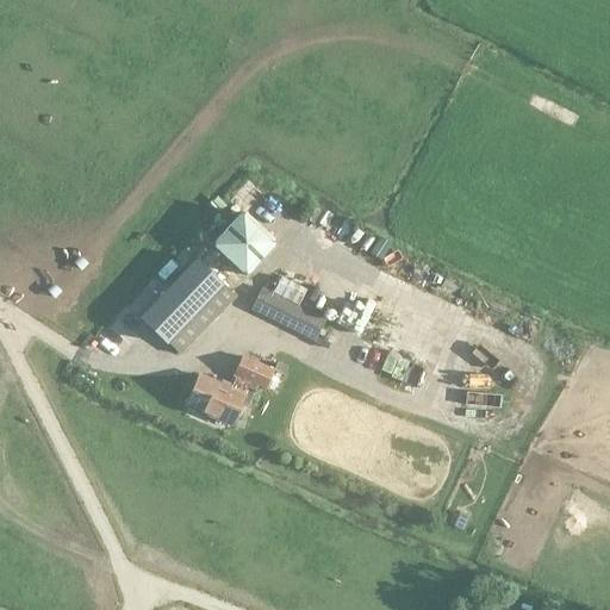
[(211,241),(244,273),(277,241),(243,207),(211,241)]
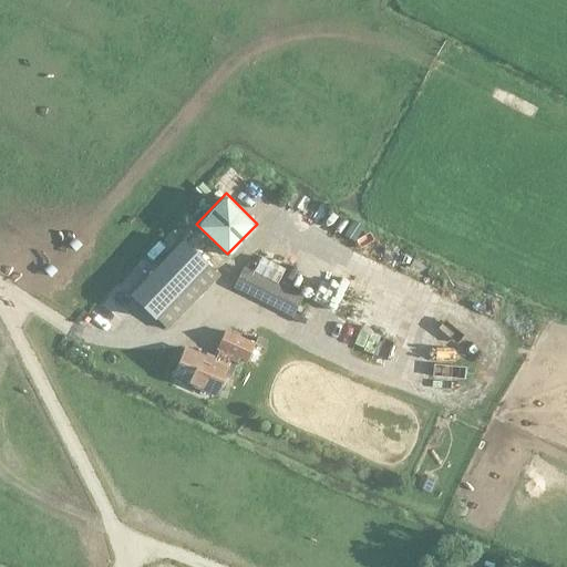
[(218,277),(205,265),(182,243),(130,298),(153,320),(154,319),(167,331),(218,277)]
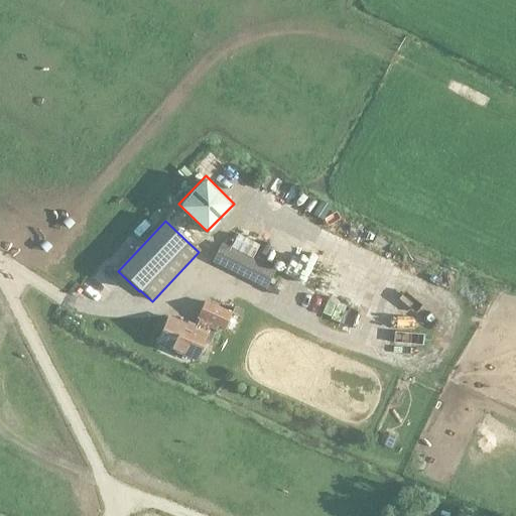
[(195,240),(197,241),(199,240),(200,240),(200,239),(201,238),(202,237),(202,236),(202,235),(201,234),(201,233),(200,232),(199,232),(198,231),(197,231),(196,231),(195,231),(194,232),(192,232),(192,233),(191,234),(191,235),(191,236),(191,237),(191,238),(192,239),(194,240),(195,240)]
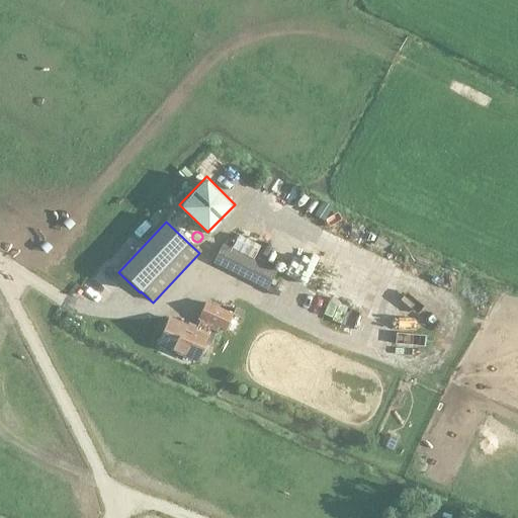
[(266,291),(275,273),(289,245),(269,235),(264,245),(237,232),(229,248),(222,245),(212,264),(266,291)]
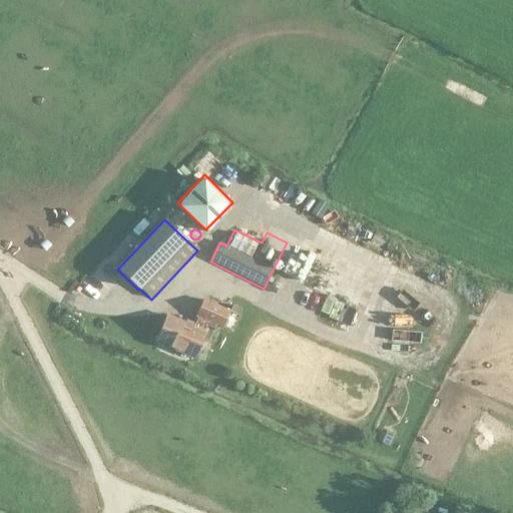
[(261,290),(238,279),(232,291),(253,302),(261,290)]
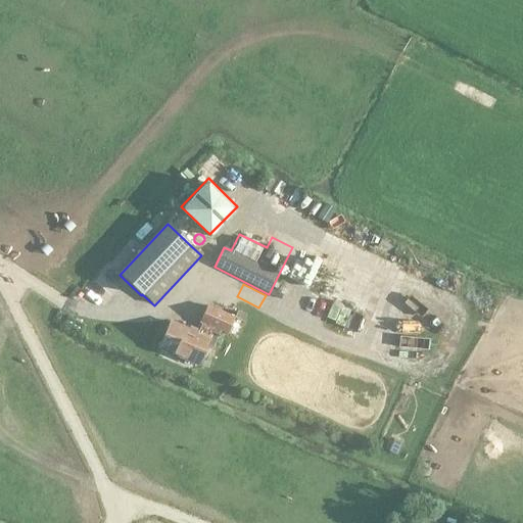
[(196,366),(205,346),(212,350),(221,332),(226,335),(233,319),(206,306),(199,322),(203,324),(197,336),(170,323),(158,348),(196,366)]
